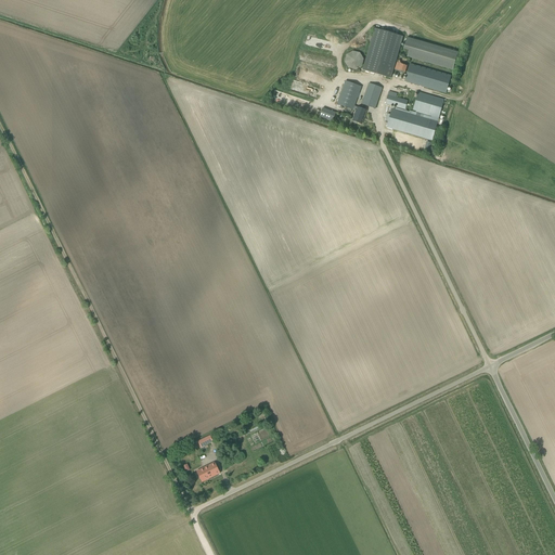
[(403,37),(391,34),(392,29),(388,27),(386,31),(381,30),(382,28),(378,27),(377,29),(375,28),(362,71),(391,78),(403,37)]
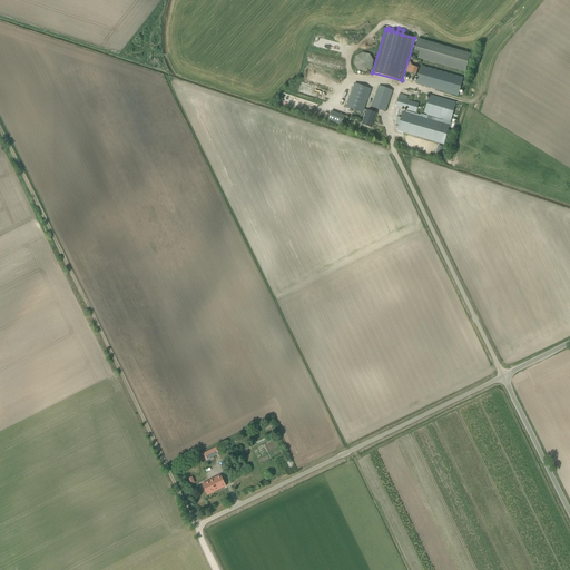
[(418,39),(414,50),(420,52),(418,59),(465,72),(470,53),(418,39)]
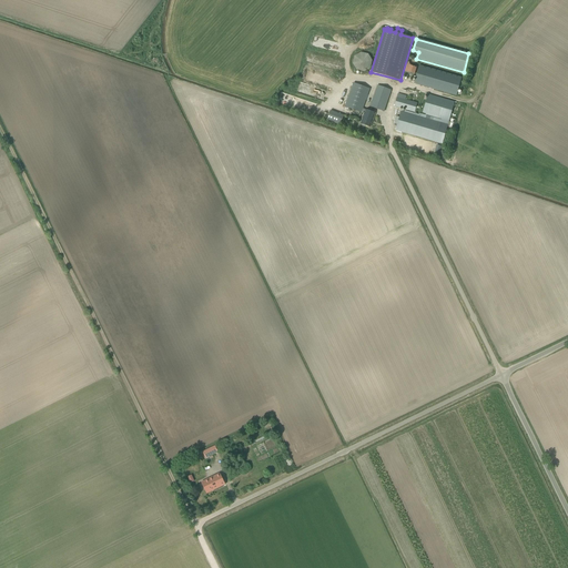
[(356,70),(364,72),(371,68),(372,61),(368,54),(361,52),(355,57),(353,63),(356,70)]
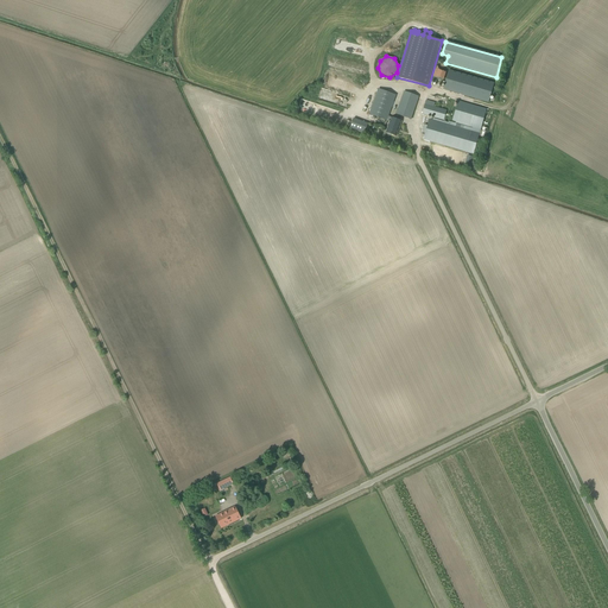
[(443,89),(488,102),(494,82),(449,69),(443,89)]
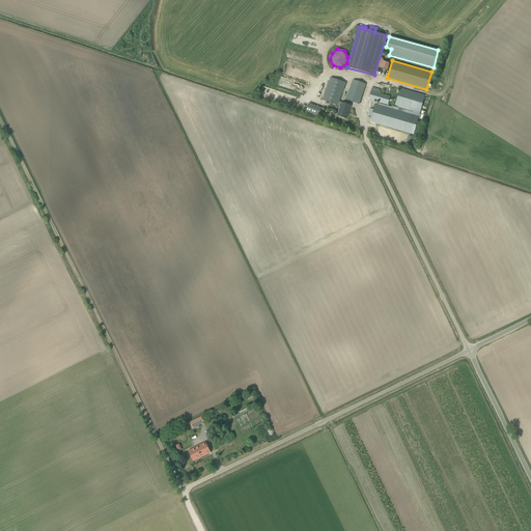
[(331,78),(323,100),(338,105),(339,102),(346,83),(331,78)]
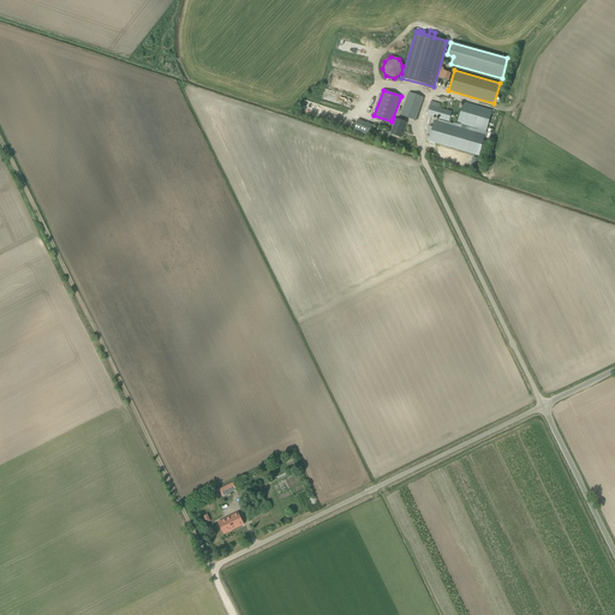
[(423,97),(408,93),(400,115),(416,120),(423,97)]
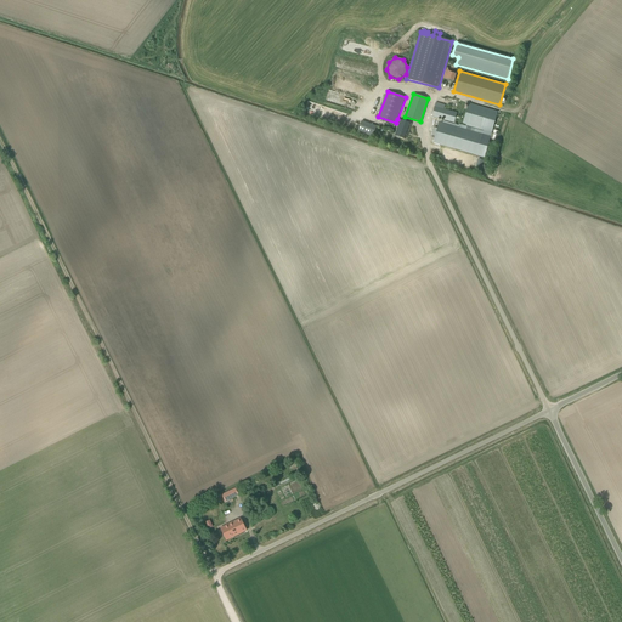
[(454,123),(457,113),(444,109),(445,105),(436,102),(433,117),(454,123)]
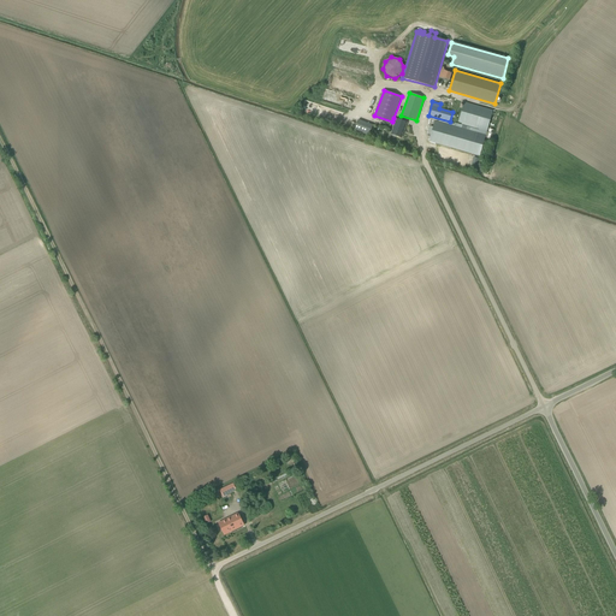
[(458,122),(487,130),(493,111),(465,102),(458,122)]
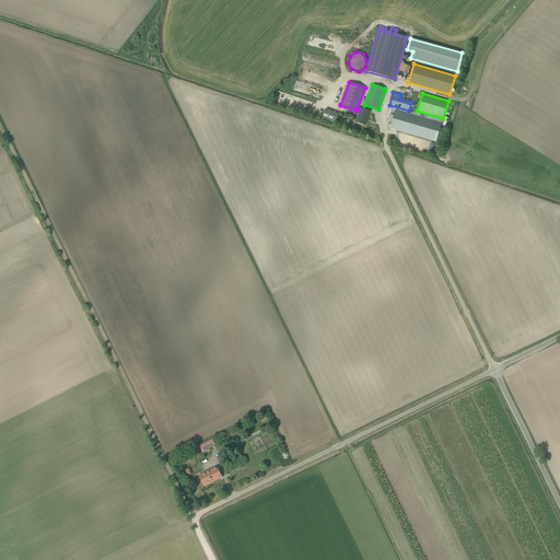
[(358,117),(356,123),(364,126),(370,112),(358,107),(357,111),(360,112),(358,116),(358,117)]
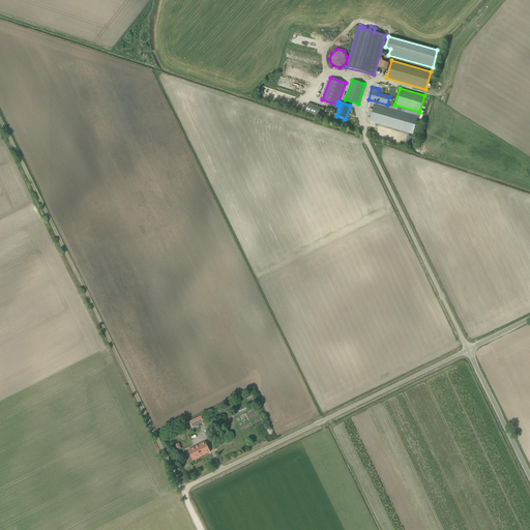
[(321,108),(308,102),(304,113),(317,118),(321,108)]
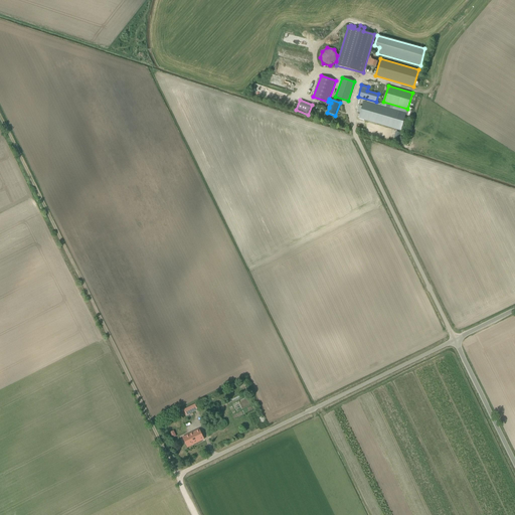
[(358,118),(401,131),(406,111),(380,103),(379,104),(367,100),(366,102),(363,101),(362,107),(359,106),(357,112),(360,113),(358,118)]
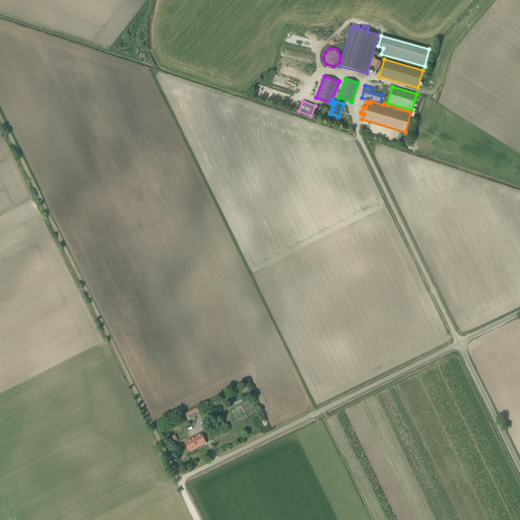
[(398,139),(404,141),(406,134),(400,132),(398,139)]
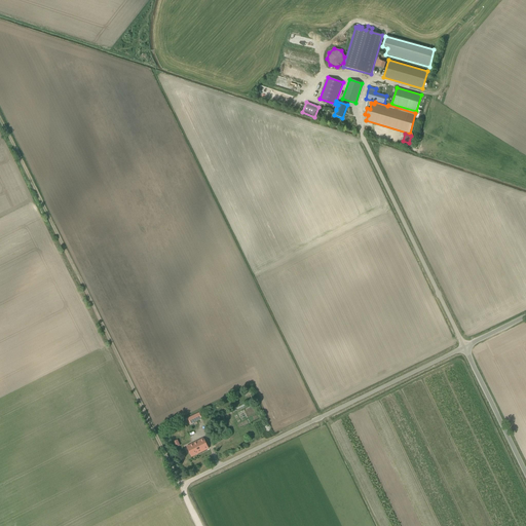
[(199,413),(188,418),(190,424),(201,418),(199,413)]
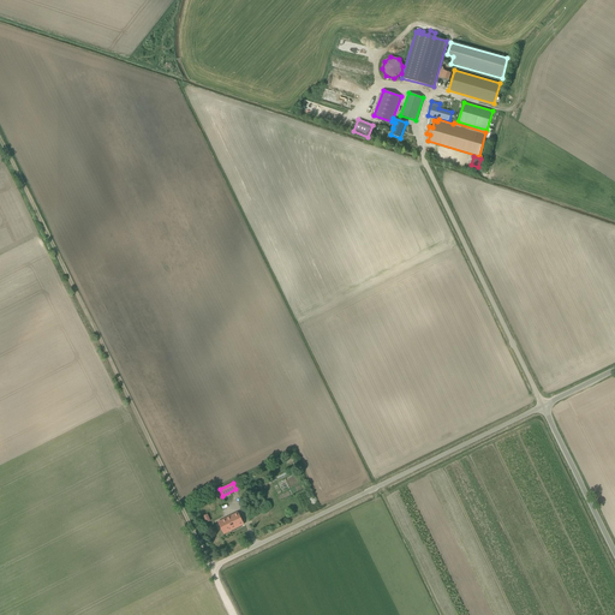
[(203,517),(216,509),(212,501),(198,508),(203,517)]
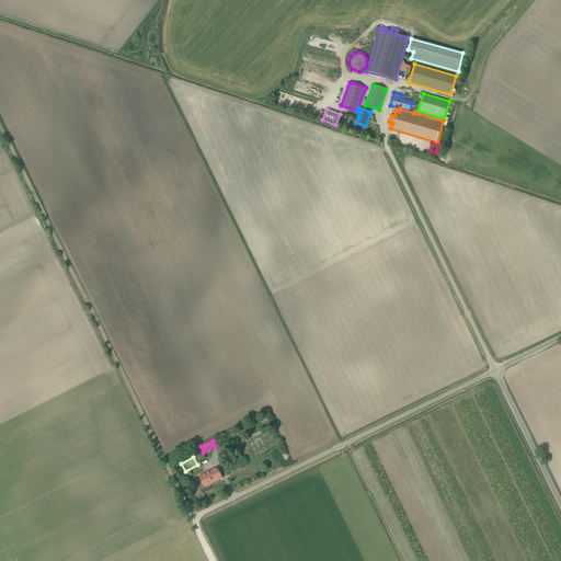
[(222,478),(217,468),(204,474),(199,477),(204,487),(222,478)]
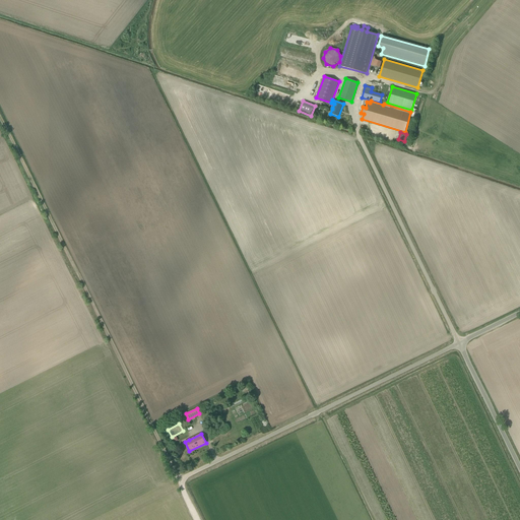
All buildings are outlined.
